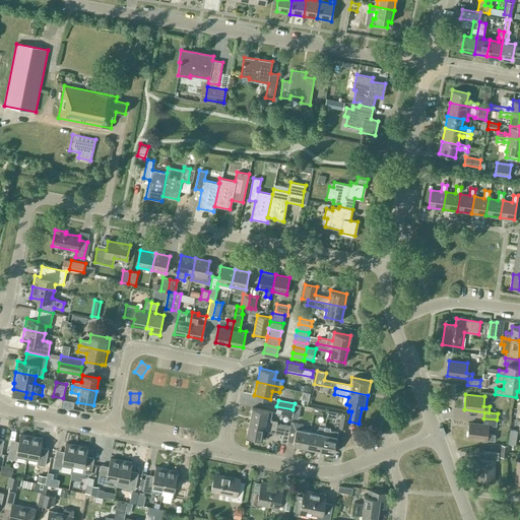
[(301,404),(295,403),(293,409),(291,416),(291,417),(298,418),(301,404)]
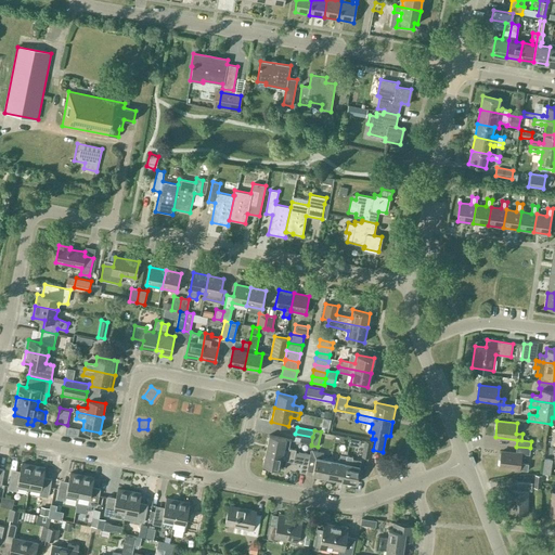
[(312,437),(295,434),(294,440),(311,444),(312,437)]
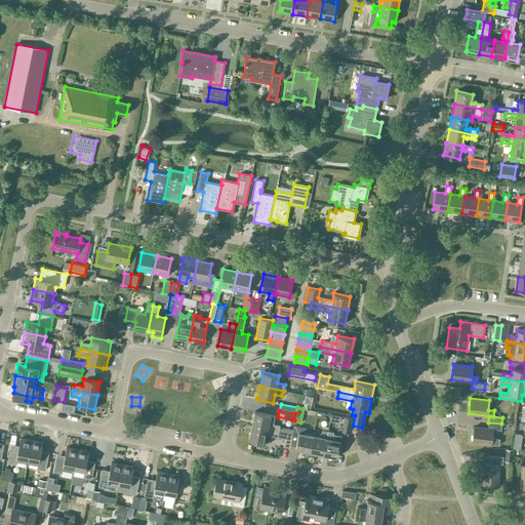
[(254,411),(251,426),(279,431),(280,426),(273,423),(275,415),(254,411)]
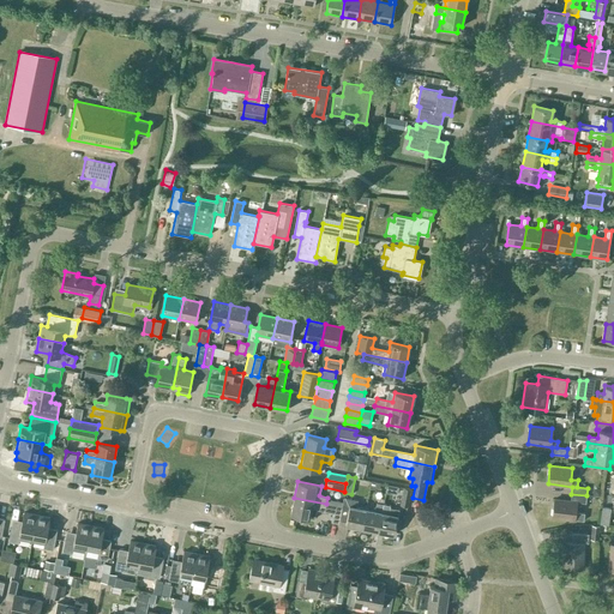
[(408,505),(410,489),(404,487),(401,504),(408,505)]
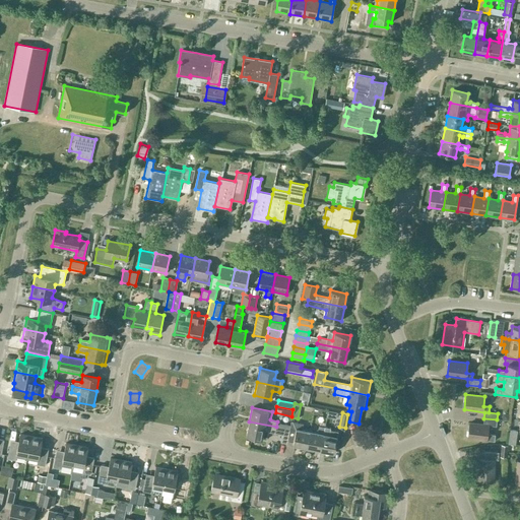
[(467,438),(495,441),(495,435),(488,434),(489,425),(496,426),(497,419),(483,418),(483,425),(469,423),(467,438)]
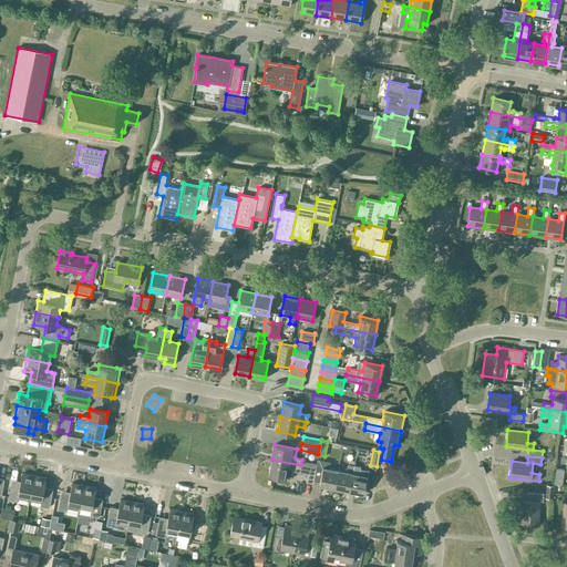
[(306,482),(312,483),(313,481),(316,468),(301,465),(271,460),(268,474),(286,478),(290,480),(292,471),(308,474),(306,482)]
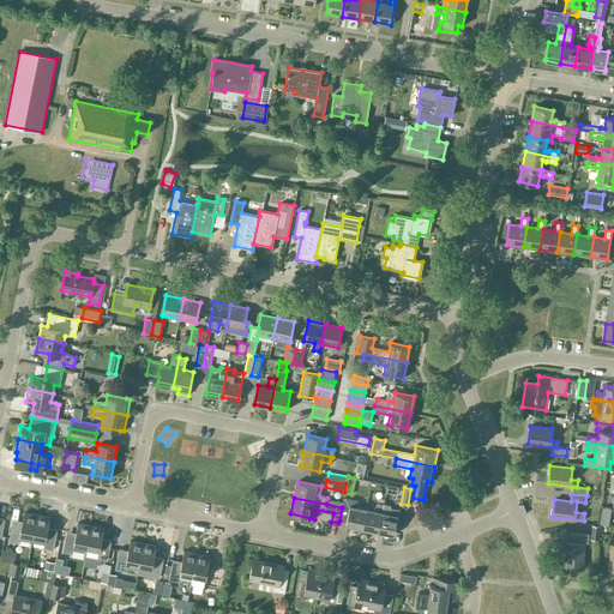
[(345,525),(362,528),(366,509),(356,507),(357,500),(343,498),(342,507),(339,521),(345,522),(345,525)]
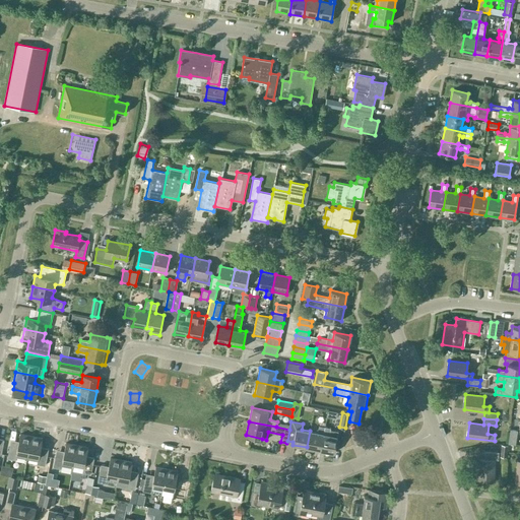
[(313,449),(320,450),(324,427),(319,426),(317,433),(310,431),(307,447),(307,448),(307,450),(313,451),(313,449)]
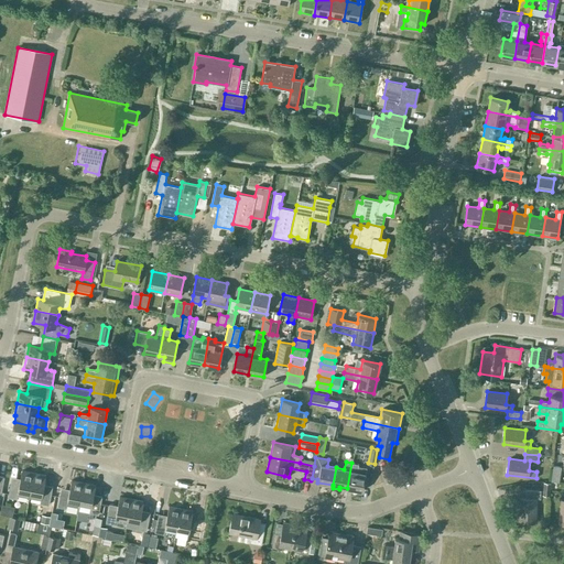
[(358,464),(351,463),(347,488),(361,491),(366,474),(357,472),(358,464)]
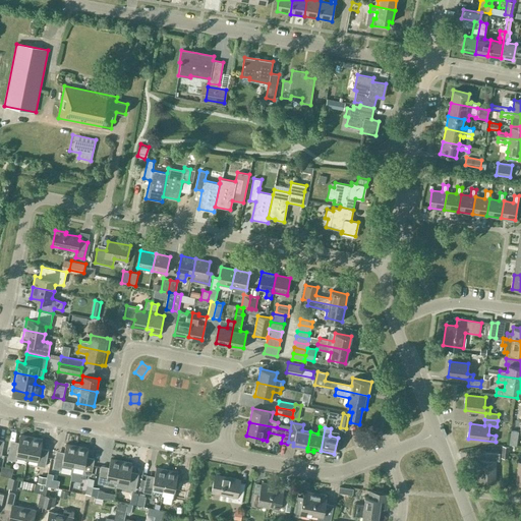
[(518,431),(511,430),(509,445),(516,446),(518,431)]
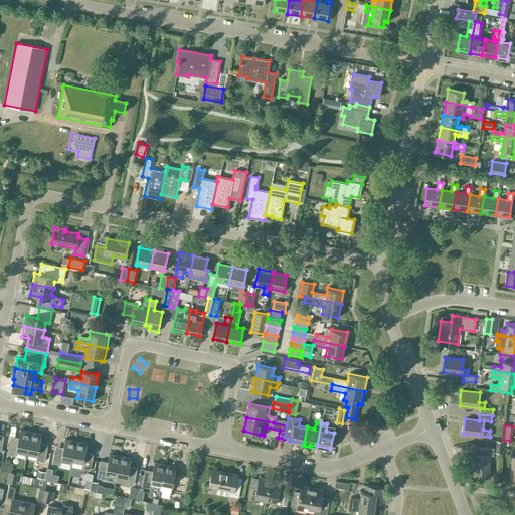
[(7,454),(15,456),(16,453),(26,455),(27,450),(28,447),(31,432),(20,430),(18,438),(16,438),(15,442),(10,441),(7,454)]
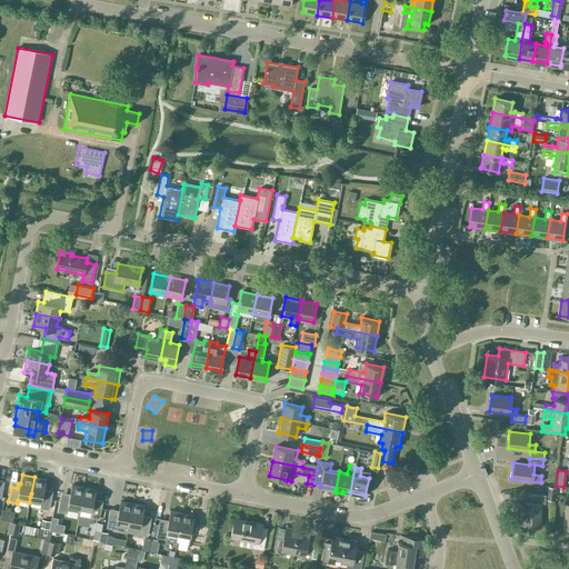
[(40,508),(49,509),(52,495),(46,493),(47,489),(45,488),(46,479),(35,477),(31,493),(30,497),(29,502),(40,505),(40,508)]
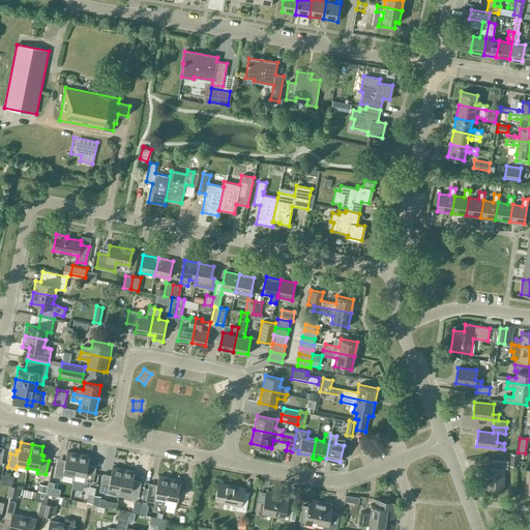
[(54,476),(62,477),(63,474),(74,476),(79,453),(67,451),(65,460),(63,460),(62,464),(57,463),(54,476)]
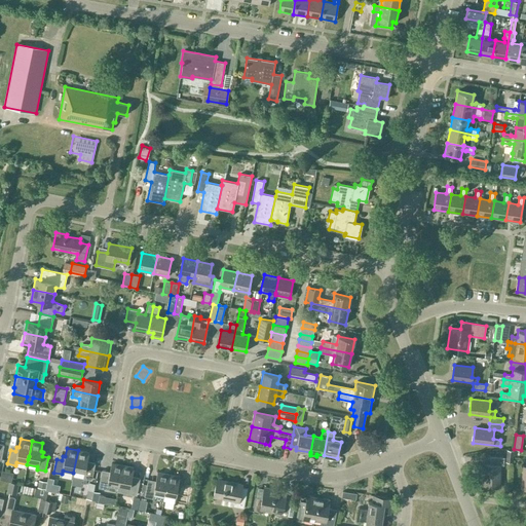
[(73,476),(91,480),(95,466),(88,465),(89,461),(87,460),(88,452),(78,450),(73,473),(73,476)]
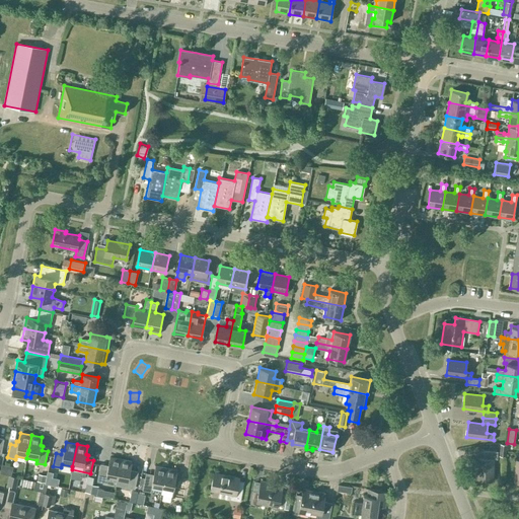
[(484,458),(476,458),(476,478),(494,478),(494,458),(497,459),(497,451),(484,451),(484,458)]
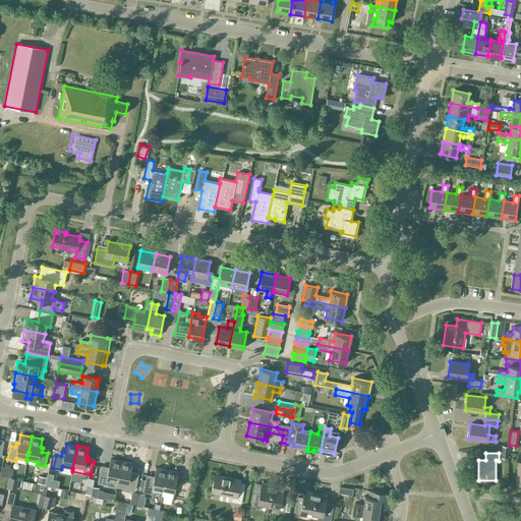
[(107,481),(116,483),(117,483),(121,461),(110,459),(109,467),(101,465),(98,482),(106,484),(107,481)]
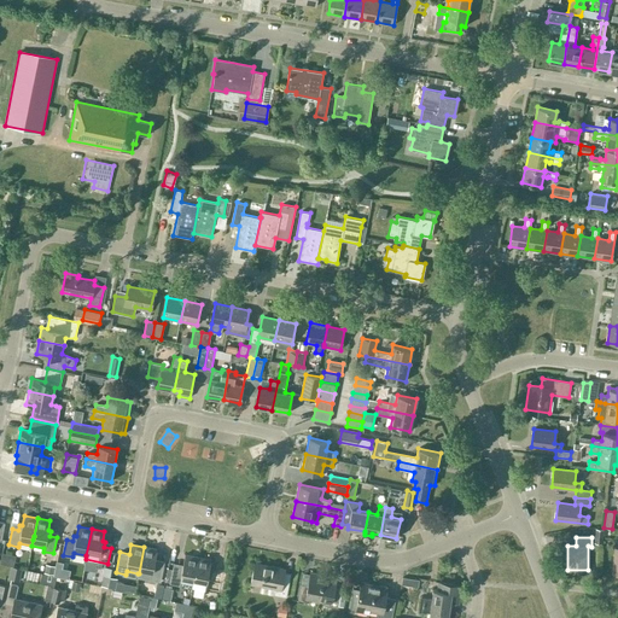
[(157,549),(144,547),(139,573),(138,573),(138,577),(161,582),(163,566),(157,565),(158,559),(156,559),(157,549)]
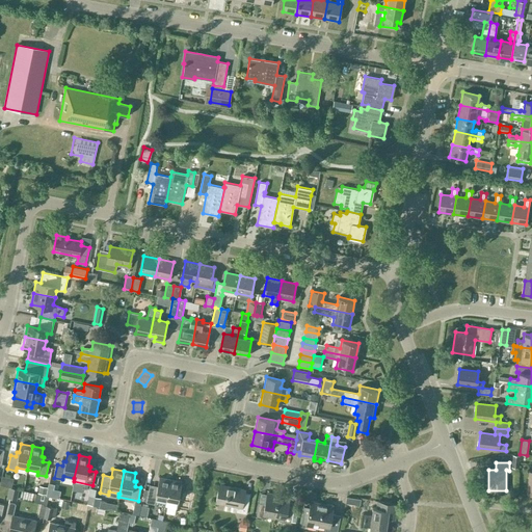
[(156,497),(166,499),(170,480),(159,478),(157,486),(155,485),(154,489),(149,488),(145,502),(155,504),(156,497)]
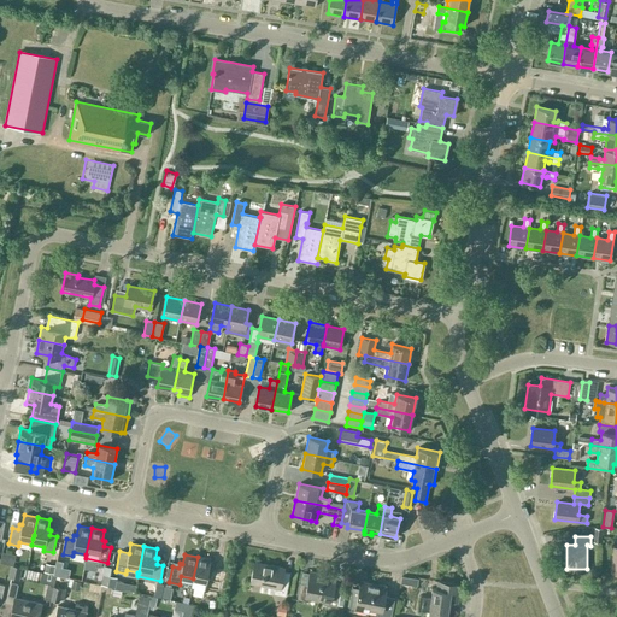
[(211,559),(198,557),(193,579),(206,581),(204,589),(218,592),(222,576),(211,575),(212,569),(209,569),(211,559)]
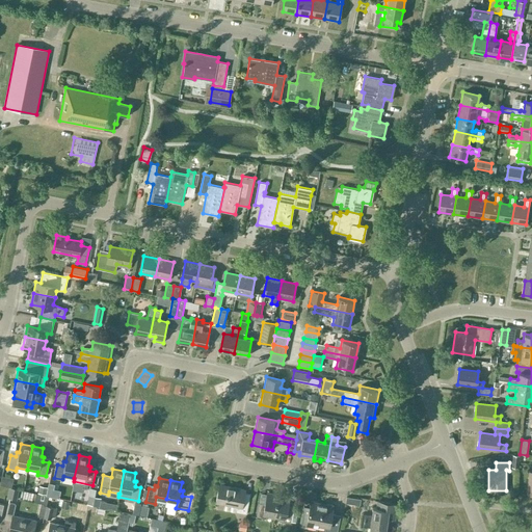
[(243,491),(244,488),(221,483),(217,504),(237,508),(236,512),(246,513),(250,494),(243,491)]
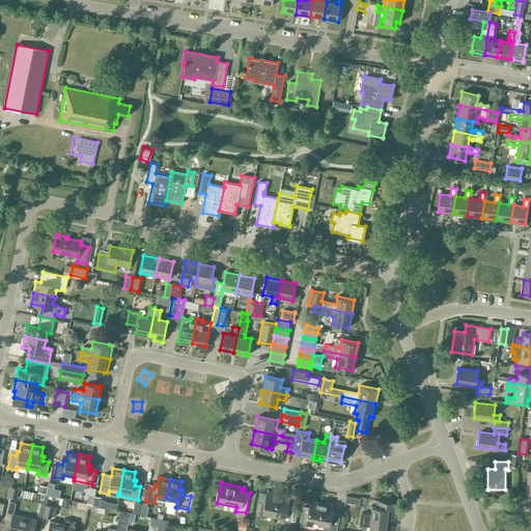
[(267,513),(274,514),(278,494),(267,492),(264,504),(258,502),(255,515),(266,518),(267,513)]
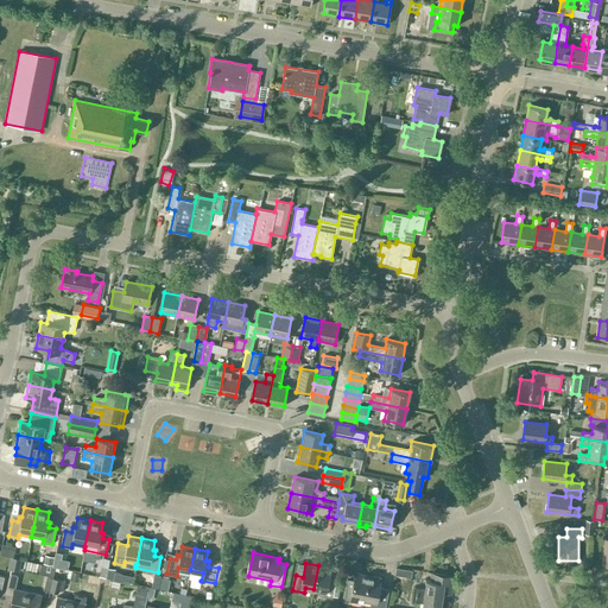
[(331,568),(318,565),(314,589),(322,590),(321,596),(333,599),(335,583),(328,582),(331,568)]
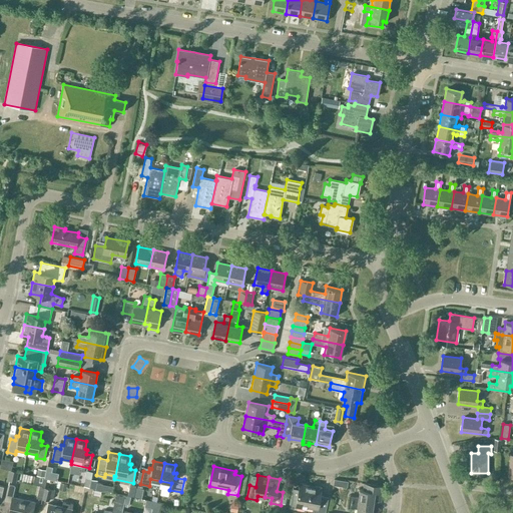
[(94,489),(95,479),(83,478),(82,487),(94,489)]
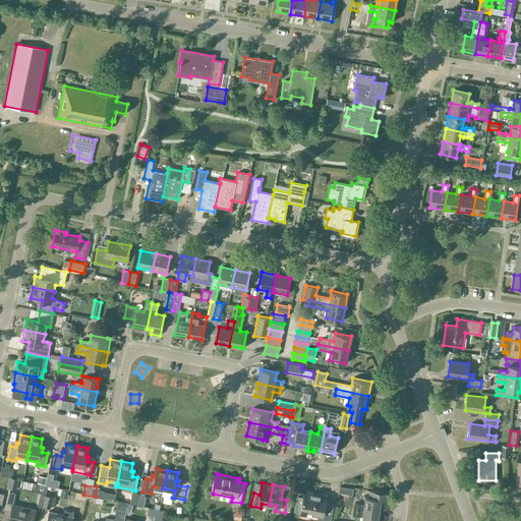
[(50,486),(47,486),(43,507),(50,509),(50,506),(54,507),(56,498),(50,497),(51,494),(58,495),(59,490),(51,488),(50,486)]
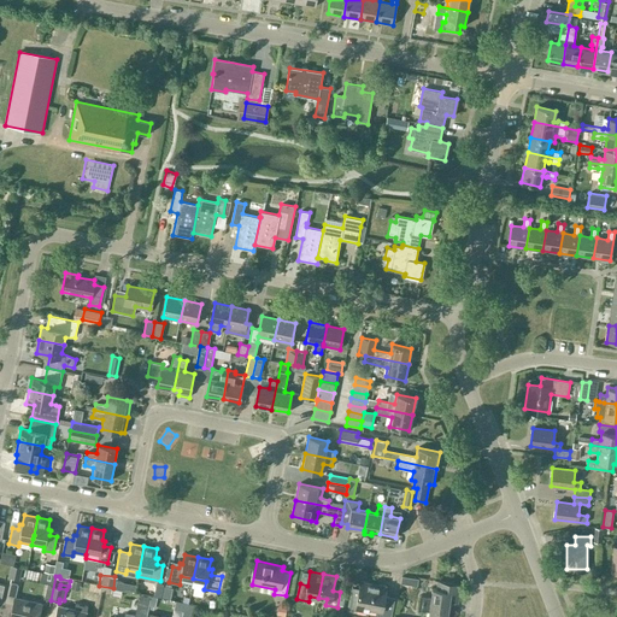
[(156,581),(151,593),(168,600),(172,589),(156,581)]
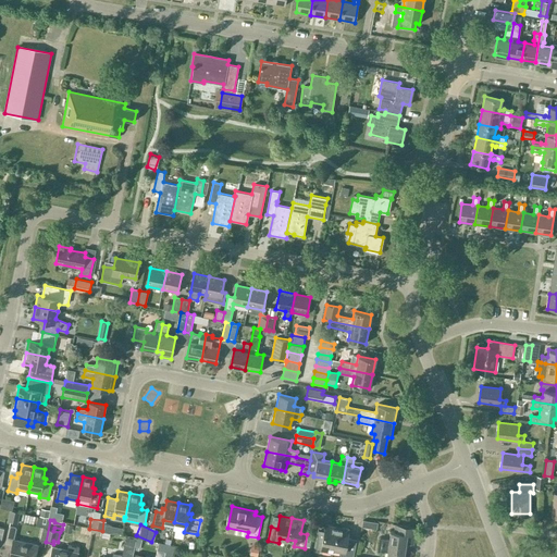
[(325,547),(333,549),(337,528),(325,524),(323,537),(317,536),(313,549),(324,552),(325,547)]
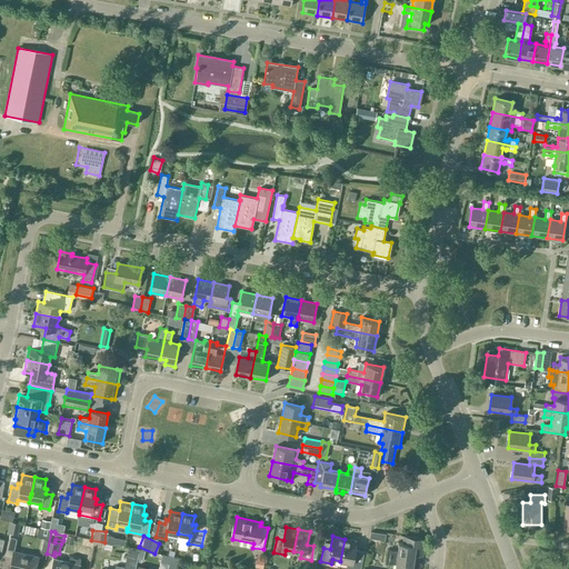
[(421,556),(423,539),(405,536),(403,543),(398,542),(397,551),(388,550),(386,562),(395,563),(393,568),(412,568),(415,555),(421,556)]
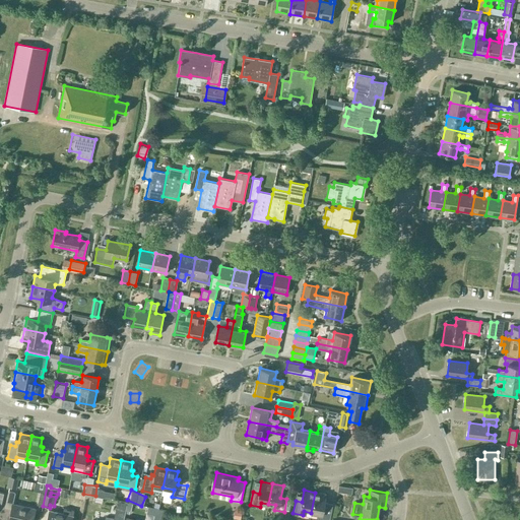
[(31,519),(35,509),(12,504),(15,493),(8,491),(4,507),(11,509),(8,519),(31,519)]
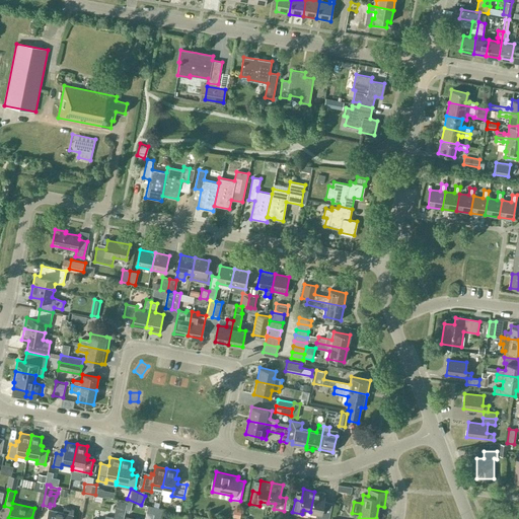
[(325,494),(314,492),(310,512),(317,513),(315,518),(328,518),(332,503),(323,501),(325,494)]
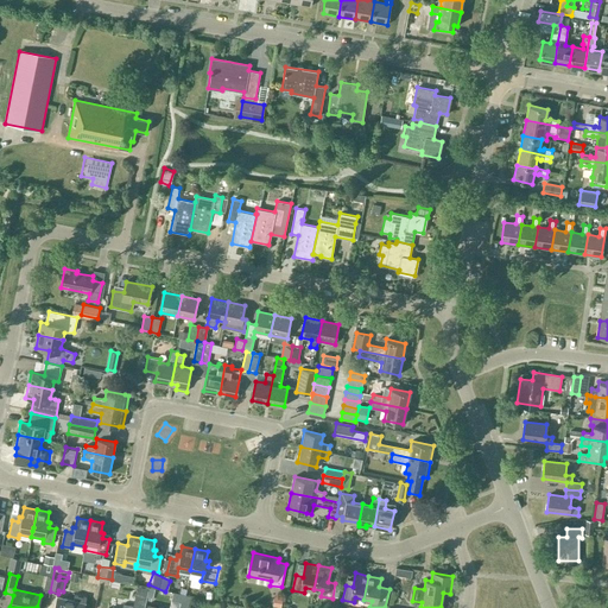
[(108,607),(140,607),(141,607),(144,607),(147,594),(137,591),(133,606),(124,603),(121,607),(108,607)]
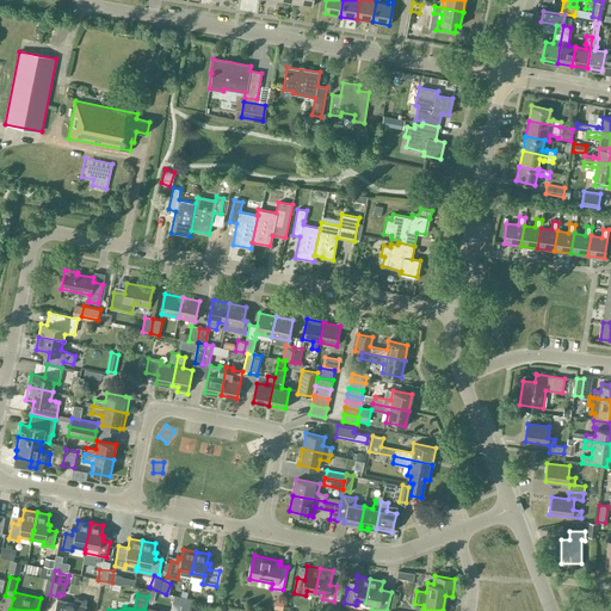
[(84,610),(85,606),(57,600),(54,610),(84,610)]
